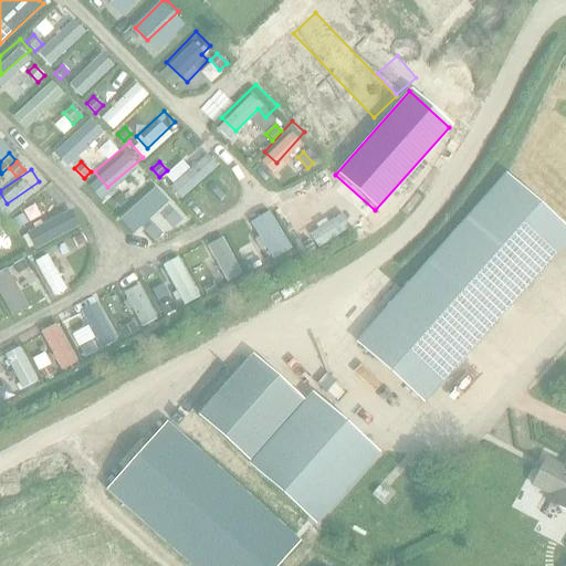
[(142,176),(134,181),(140,190),(148,185),(142,176)]
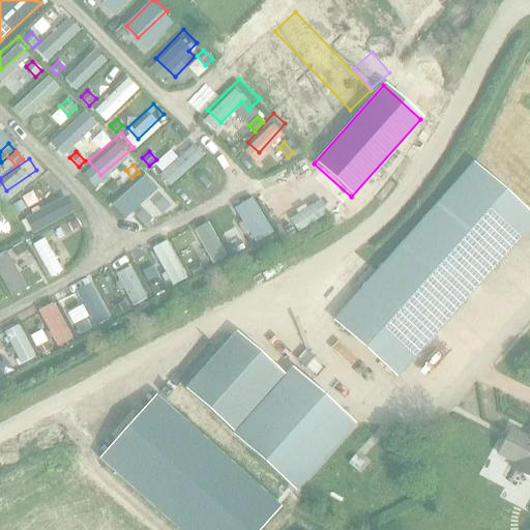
[(529,226),(529,215),(472,165),(333,321),(396,377),(529,226)]
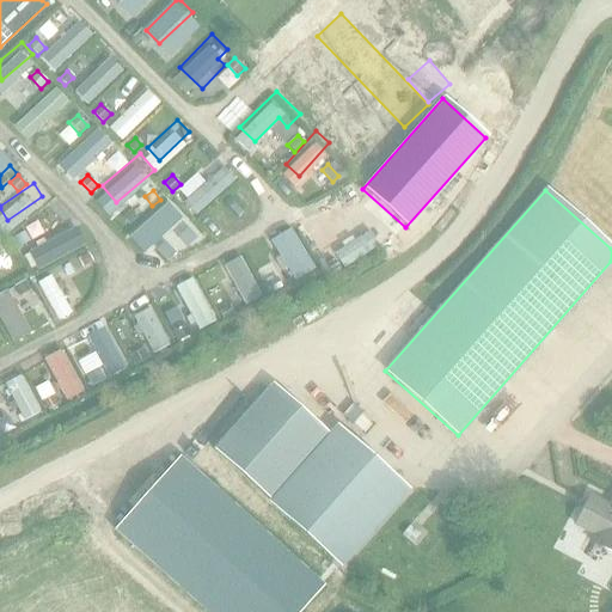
[(132,210),(122,216),(128,225),(138,218),(132,210)]
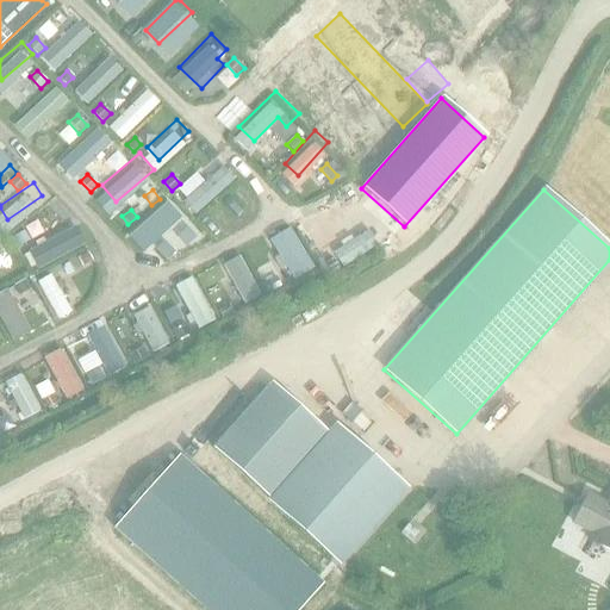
[(300,213),(275,224),(293,267),(319,256),(300,213)]
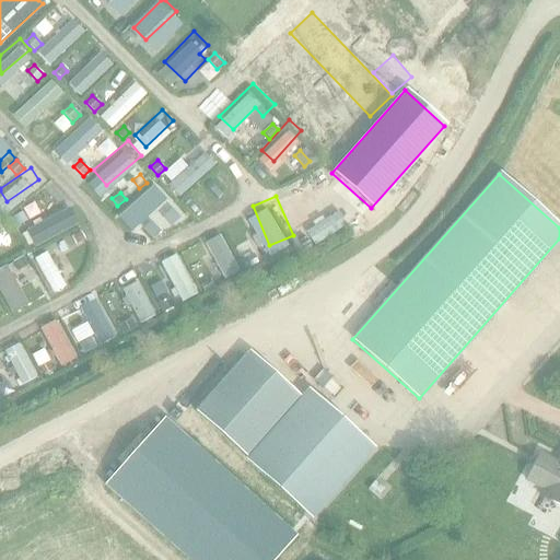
[(21,212),(10,219),(15,228),(26,221),(21,212)]
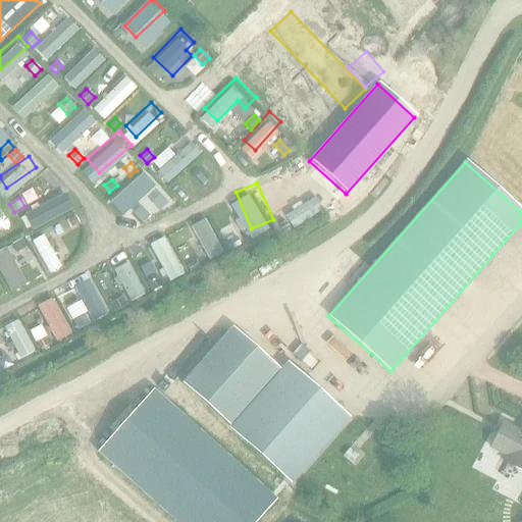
[(164,199),(157,203),(163,211),(169,206),(164,199)]
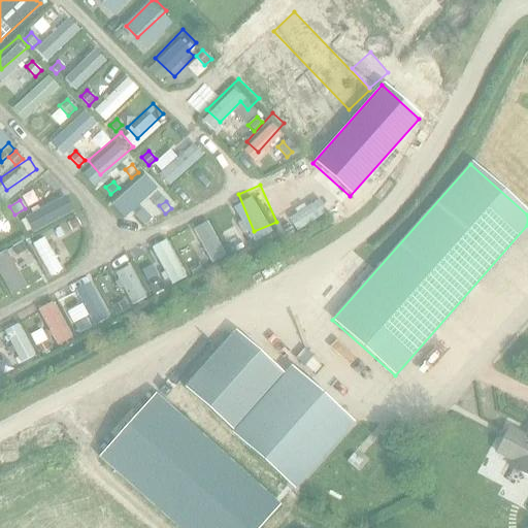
[(141,210),(135,217),(143,226),(151,220),(141,210)]
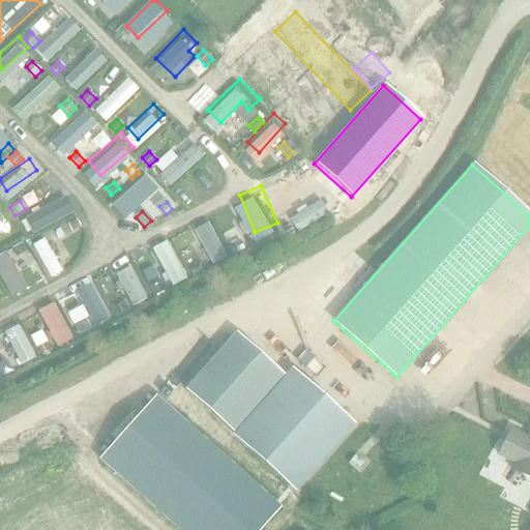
[(212,212),(200,218),(216,251),(229,244),(212,212)]
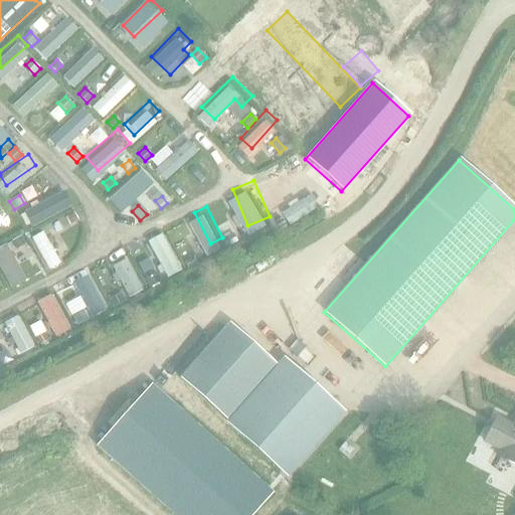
[(72,214),(64,218),(68,225),(76,220),(72,214)]
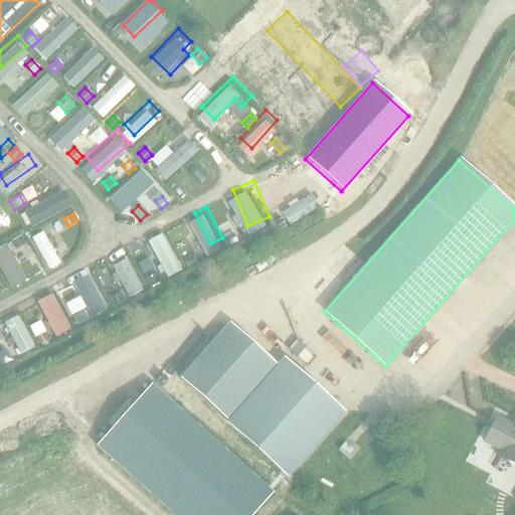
[(52,261),(61,254),(43,221),(33,227),(52,261)]
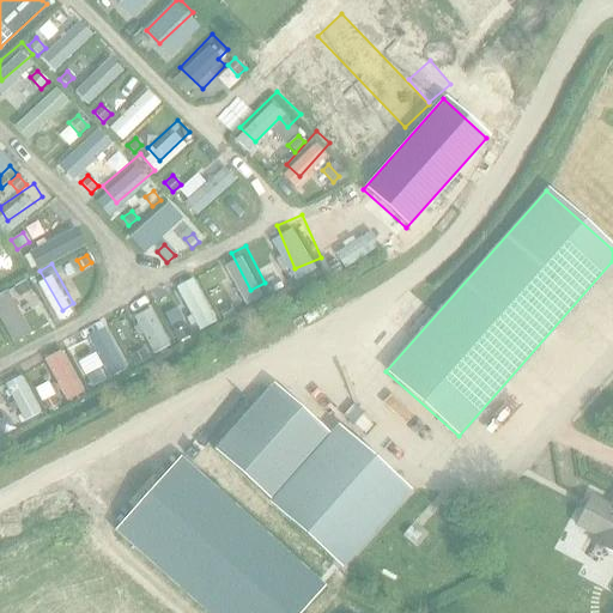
[(199,317),(217,309),(198,267),(180,274),(199,317)]
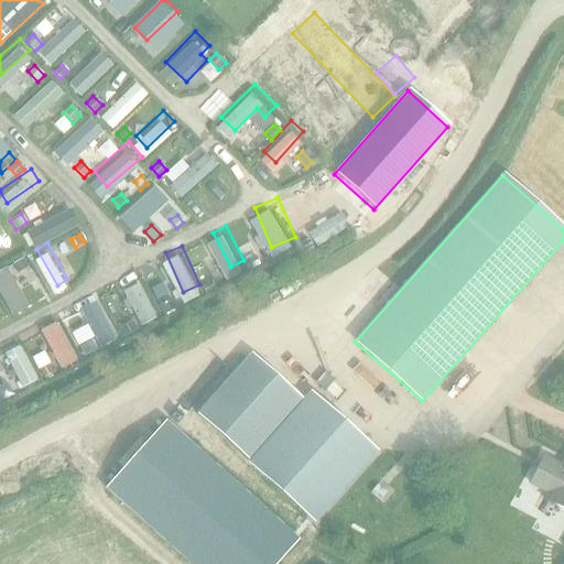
[(253,256),(241,263),(247,271),(259,264),(253,256)]
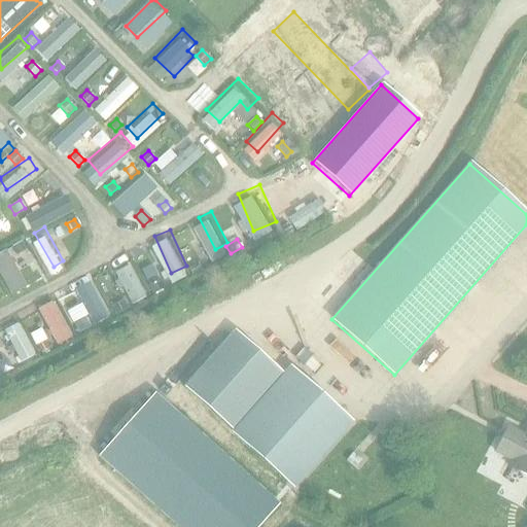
[(21,242),(11,247),(15,256),(25,251),(21,242)]
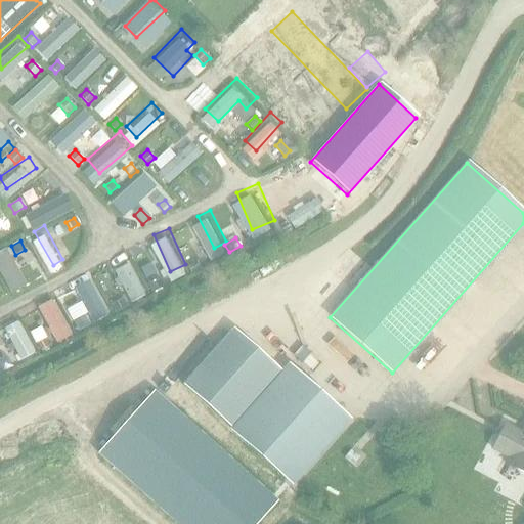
[(118,259),(131,290),(146,282),(134,253),(118,259)]
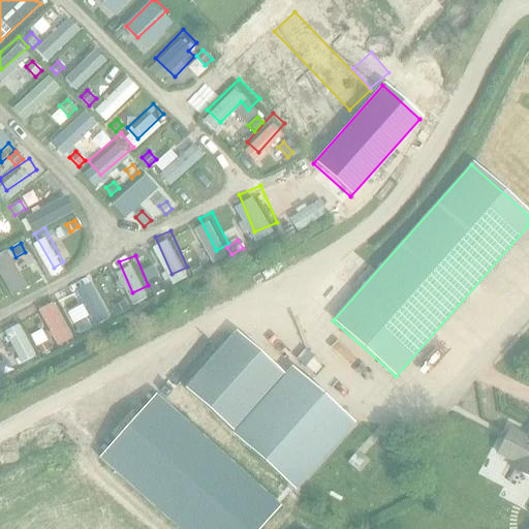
[(197,265),(188,269),(192,276),(201,272),(197,265)]
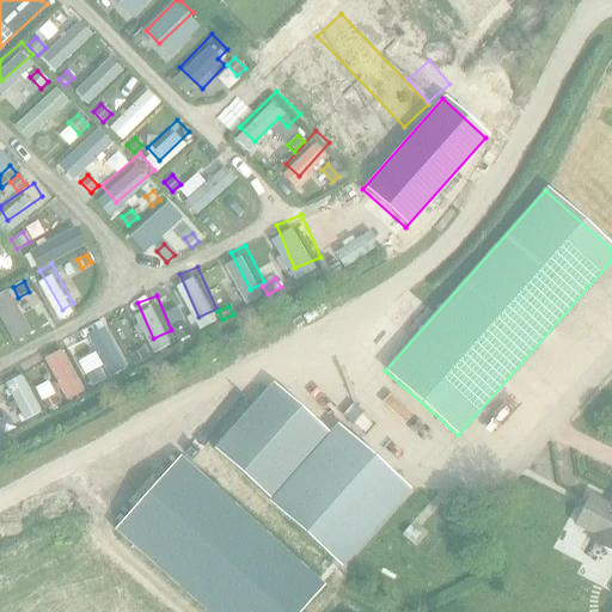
[(106,325),(93,330),(106,366),(120,361),(106,325)]
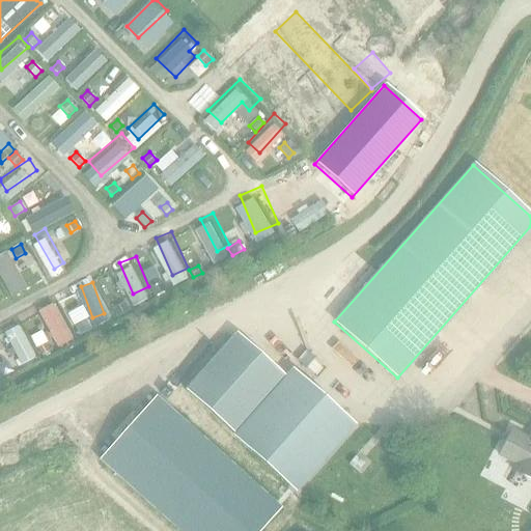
[(160,282),(149,288),(154,298),(165,291),(160,282)]
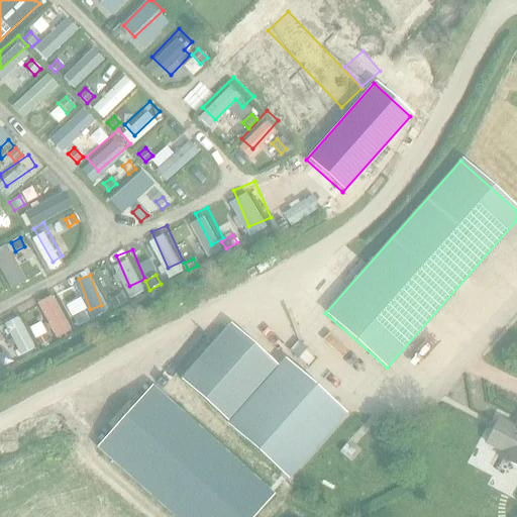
[(120,295),(109,301),(113,309),(124,303),(120,295)]
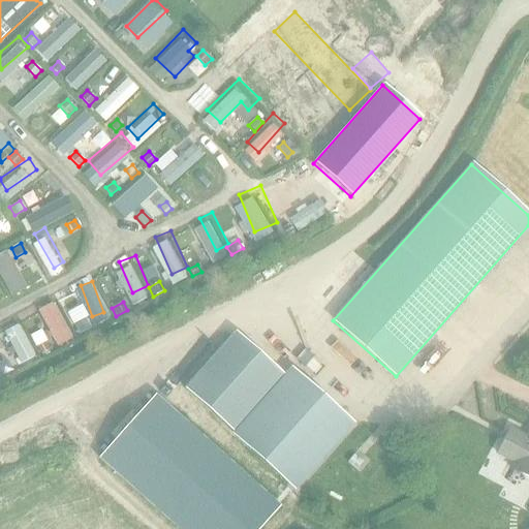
[(80,324),(73,328),(78,337),(85,334),(80,324)]
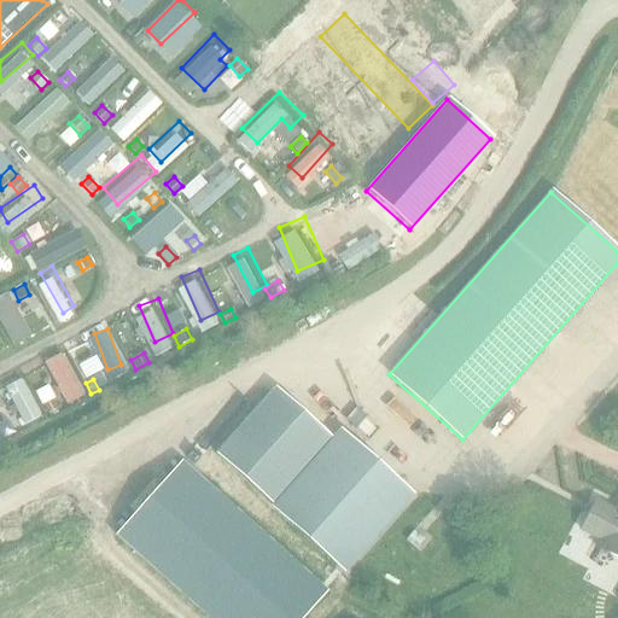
[(272,503),(331,437),(275,386),(215,453),(272,503)]
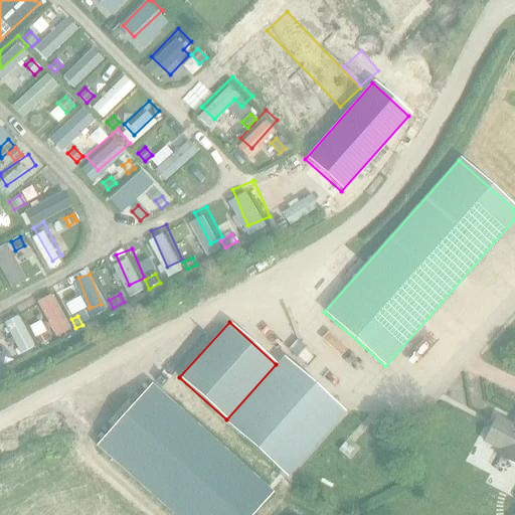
[(42,333),(35,337),(39,345),(46,341),(42,333)]
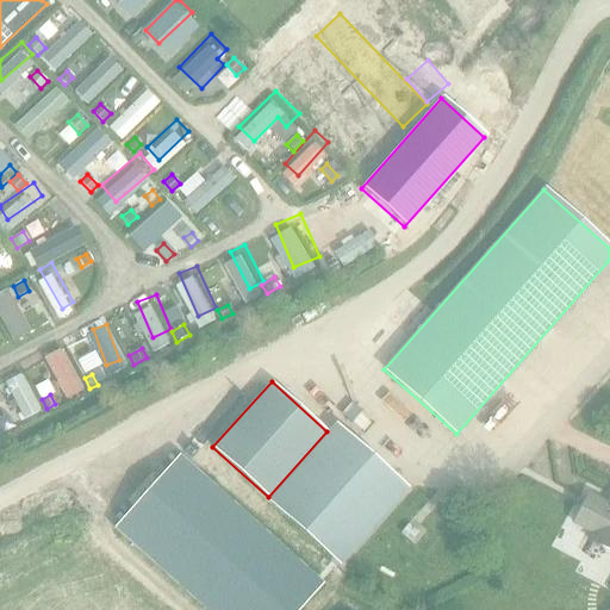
[(269,499),(341,564),(406,491),(334,427),(269,499)]
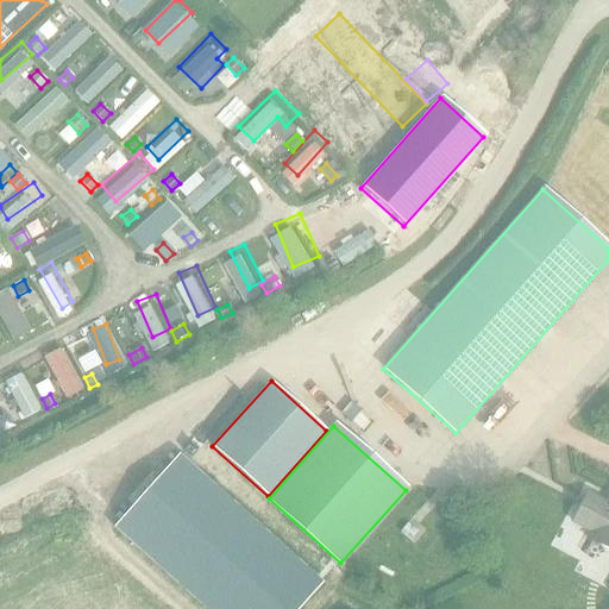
[(180,457),(117,528),(207,608),(299,608),(321,584),(180,457)]
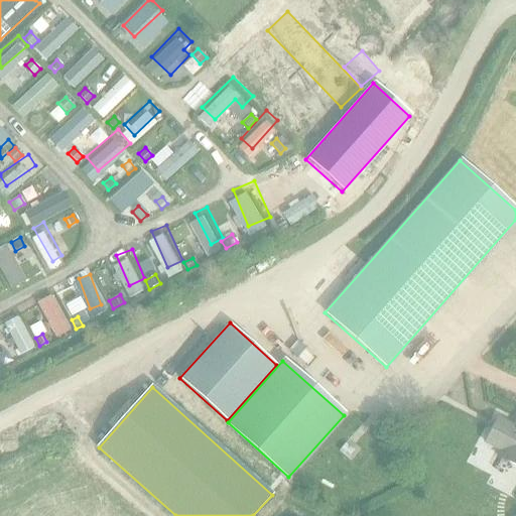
[(485,442),(501,450),(498,457),(515,466),(515,421),(513,427),(497,418),(485,442)]
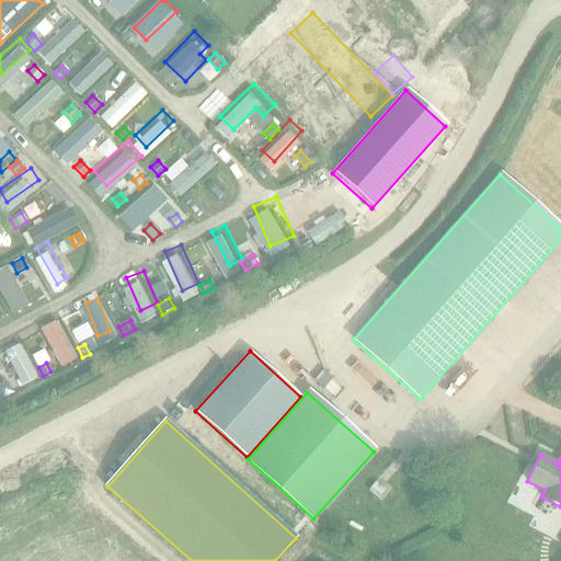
[(371,496),(382,507),(391,497),(380,487),(371,496)]
